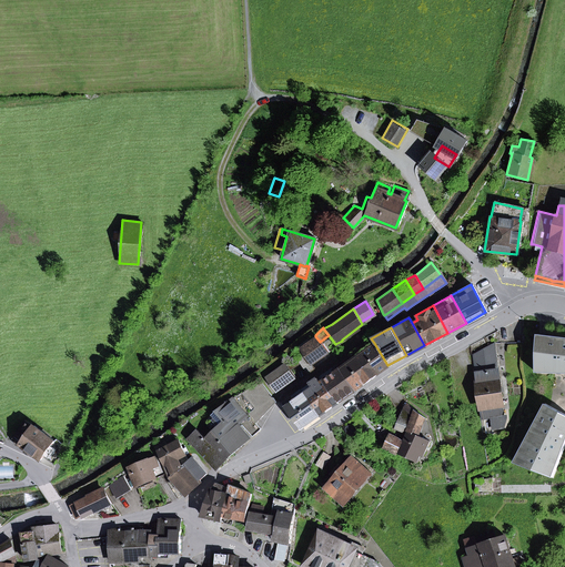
[(564,373),(564,337),(534,334),(533,372),(564,373)]
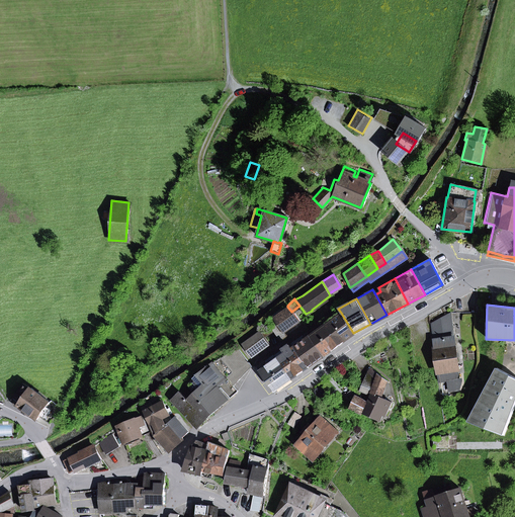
[(281,332),(298,320),(291,312),(287,307),(271,318),(272,320),(281,332)]
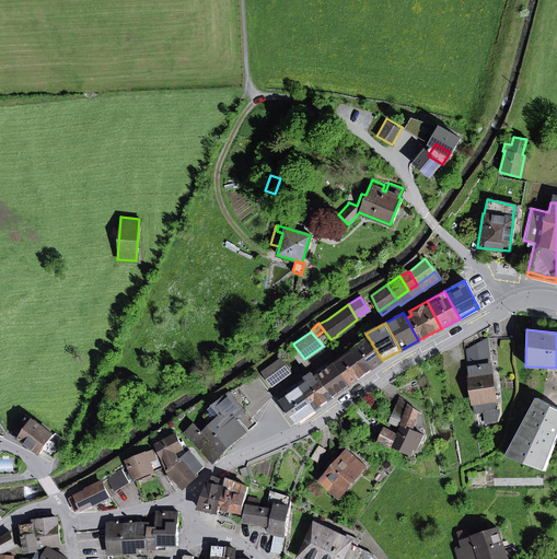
[(485,337),(464,348),(467,368),(488,364),(485,337)]
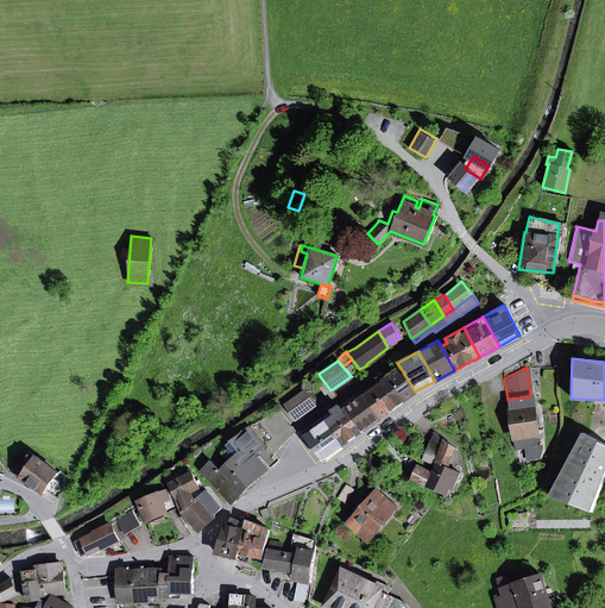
[(377,377),(397,405),(415,392),(401,368),(386,377),(384,380),(380,375),(377,377)]
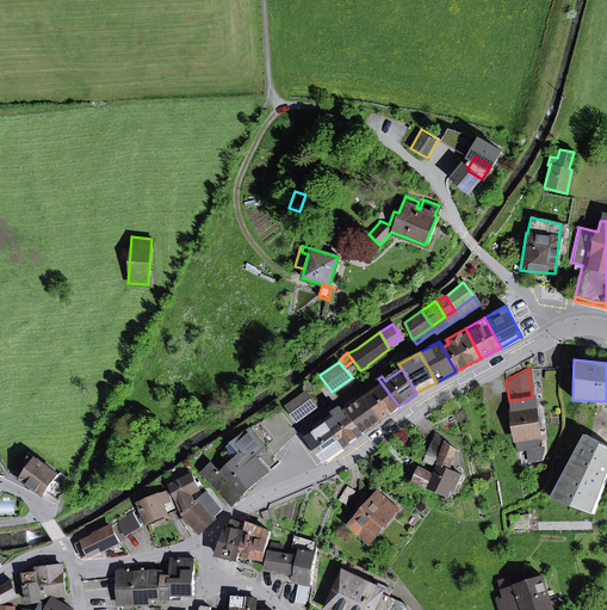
[(328,400),(334,395),(332,392),(321,377),(315,382),(316,383),(305,392),(309,396),(320,388),(328,400)]
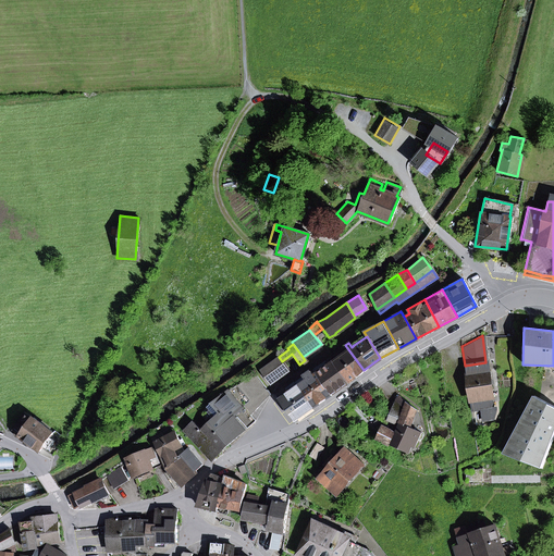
[(332,361),(347,382),(364,370),(345,345),(343,347),(346,351),(332,361)]
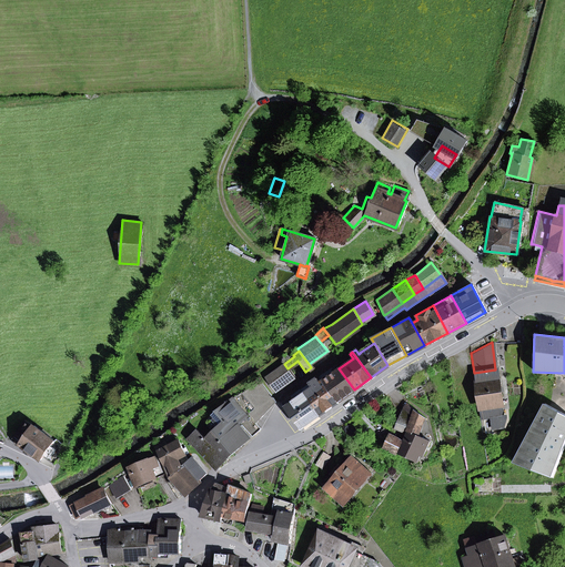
[(335,364),(339,368),(353,358),(350,354),(335,364)]
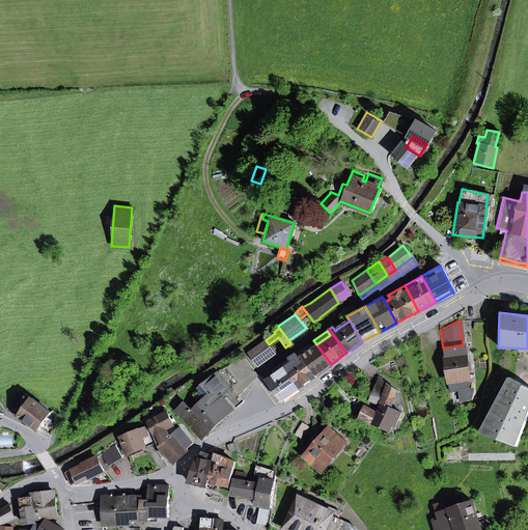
[(265,340),(247,353),(255,365),(274,352),(269,344),(266,340),(265,340)]
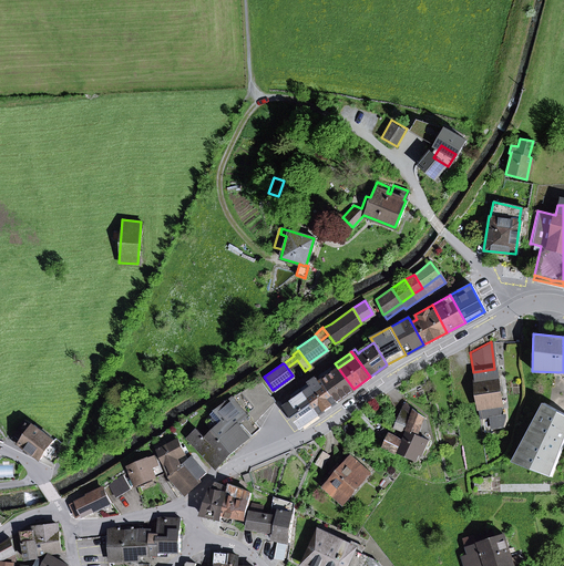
[(318,376),(336,401),(354,389),(338,368),(335,363),(318,376)]
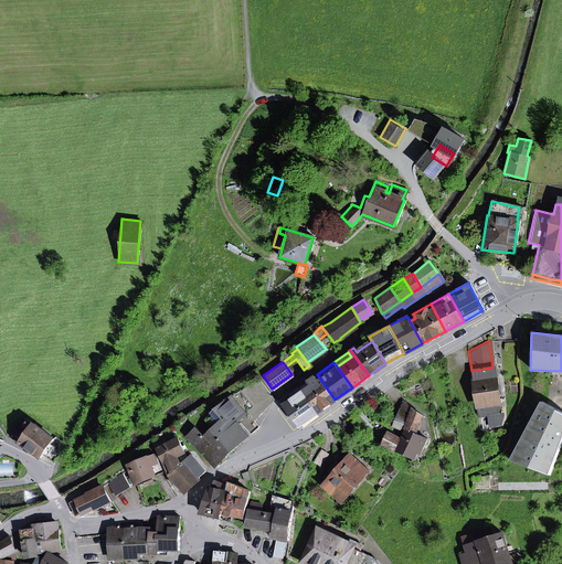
[(497,403),(498,402),(492,368),(472,371),(477,415),(487,414),(497,412),(497,403)]
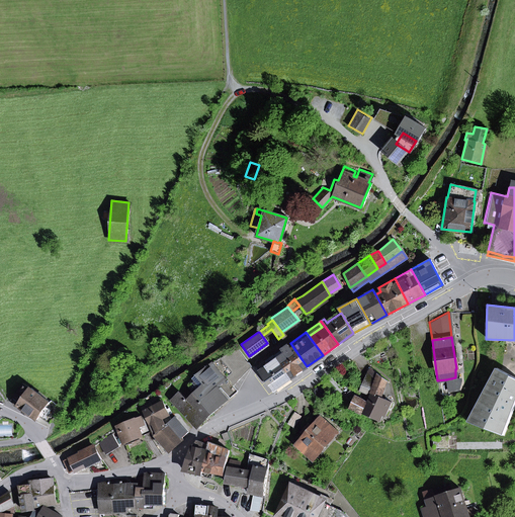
[(273,355),(290,378),(307,366),(290,343),(273,355)]
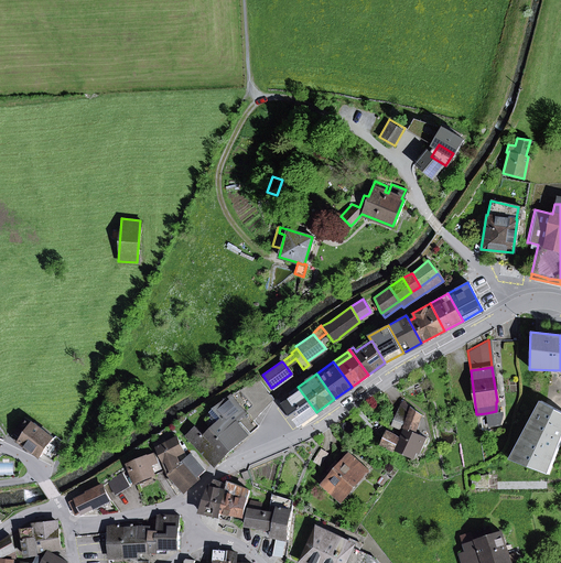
[(256,425),(251,420),(271,398),(256,377),(222,399),(212,408),(220,418),(209,428),(229,448),(246,434),(239,426),(234,421),(236,419),(241,424),(248,432),(256,425)]
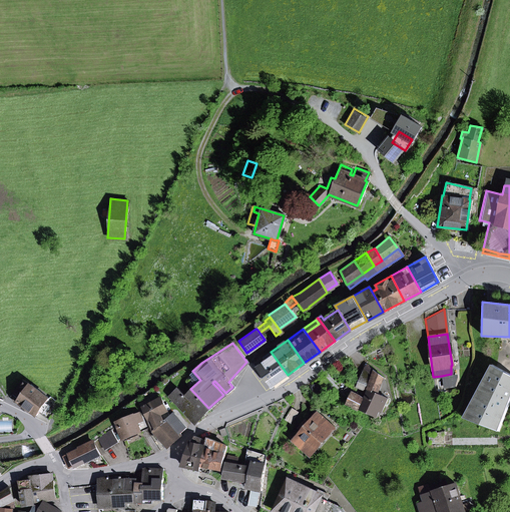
[(255,364),(271,386),(288,375),(271,352),(255,364)]
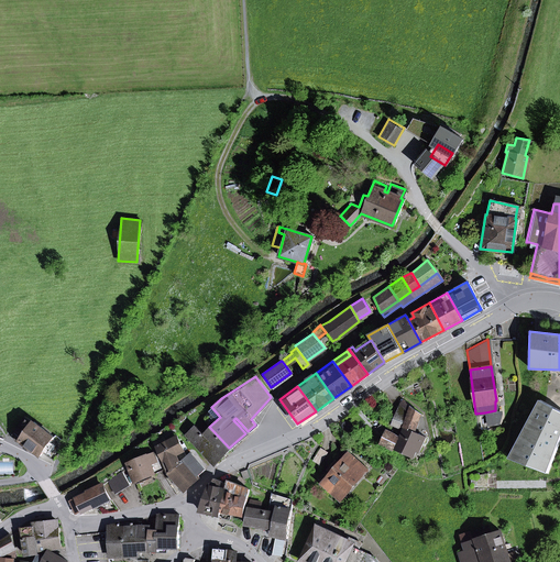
[(506,458),(545,473),(559,433),(559,410),(538,399),(506,458)]
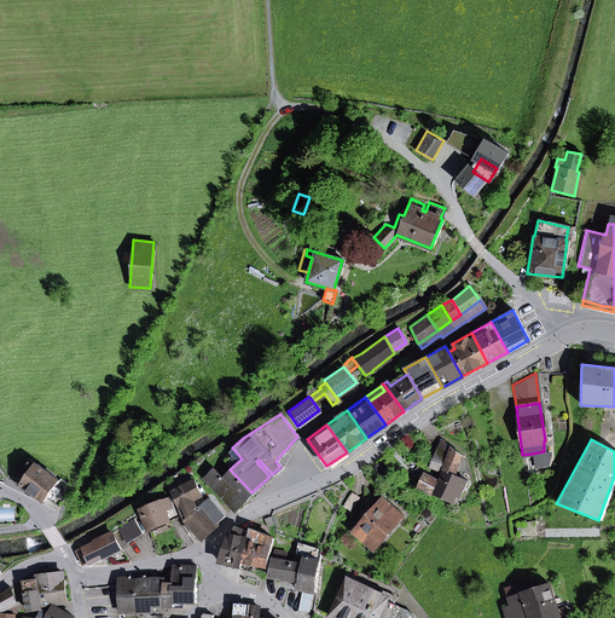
[(448,454),(441,469),(452,474),(460,455),(440,440),(436,445),(448,454)]
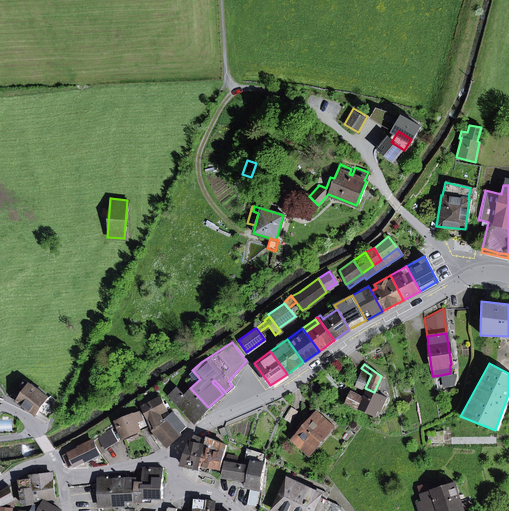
[(355,386),(364,390),(365,388),(371,375),(361,368),(355,386)]
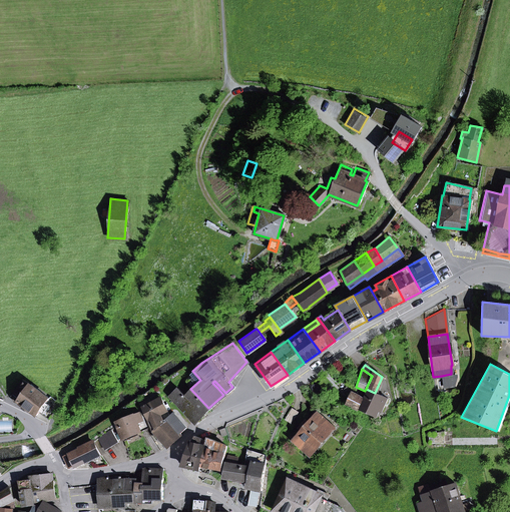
[(192,371),(188,375),(191,377),(184,383),(190,389),(200,380),(192,371)]
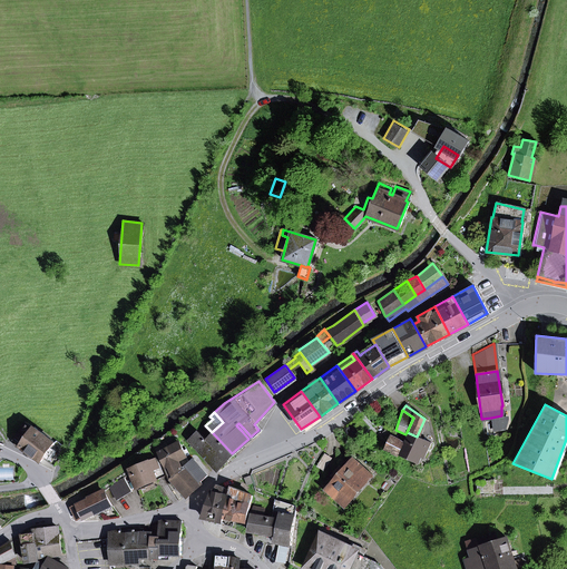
[(491,418),(494,430),(502,429),(505,421),(501,421),(501,415),(491,418)]
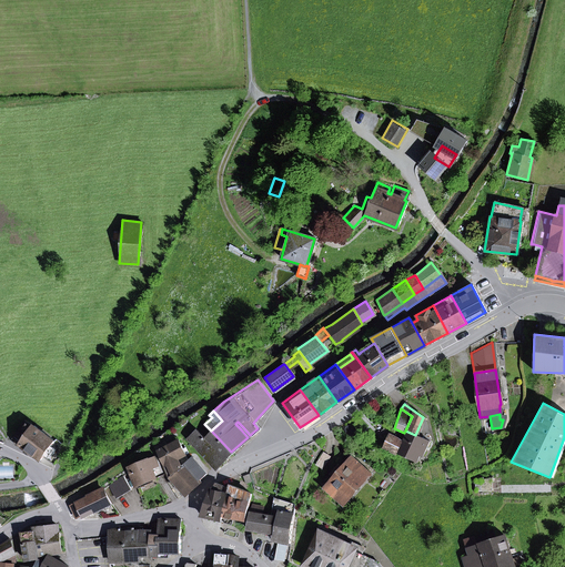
[(31,425),(31,426),(24,421),(11,438),(23,448),(28,452),(39,459),(42,455),(49,445),(52,441),(31,425)]
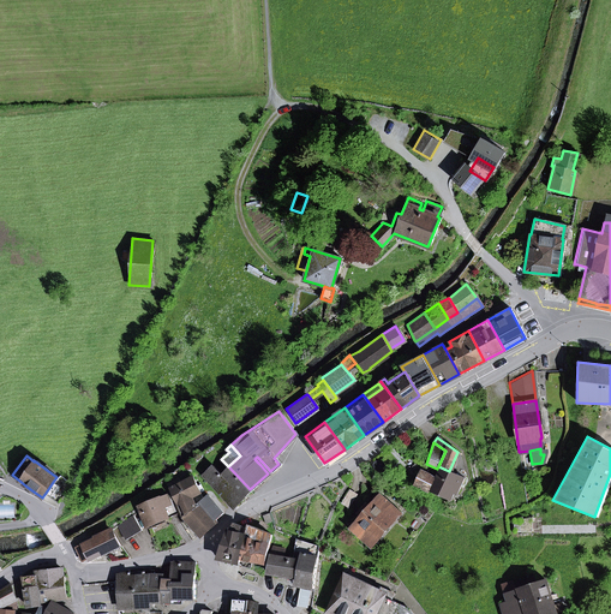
[(220,489),(234,504),(250,489),(228,466),(220,475),(211,465),(201,475),(217,492),(220,489)]
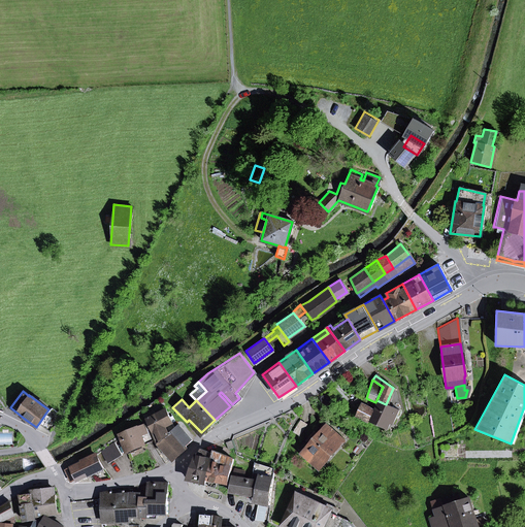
[(391,424),(397,409),(386,404),(376,400),(375,402),(372,409),(367,420),(385,428),(388,422),(391,424)]
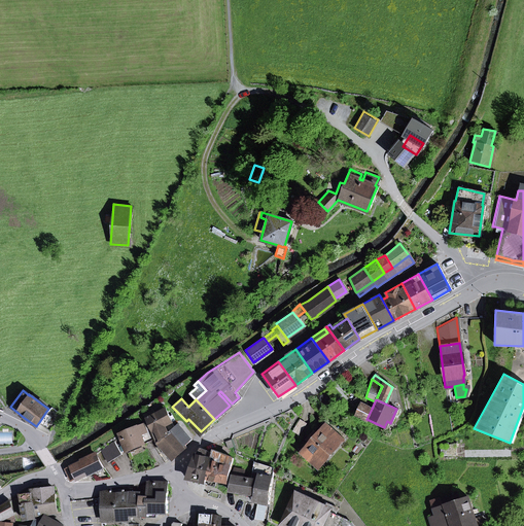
[(354,415),(365,420),(367,419),(372,409),(368,407),(361,401),(360,404),(359,402),(354,415)]
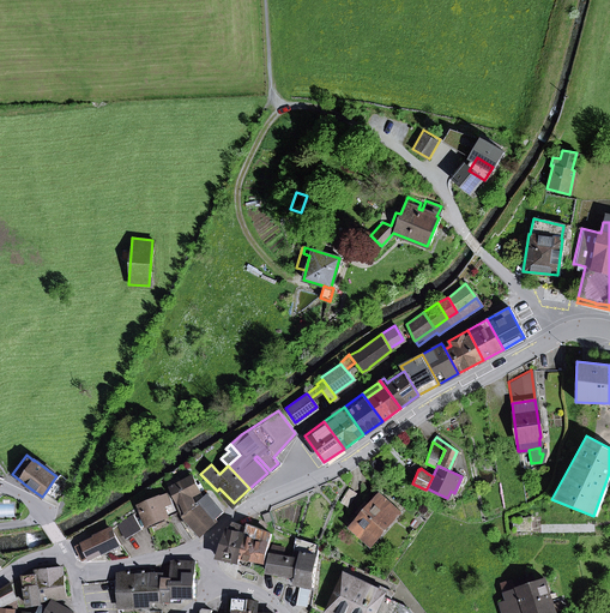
[(191,475),(169,486),(177,503),(193,494),(198,492),(191,475)]
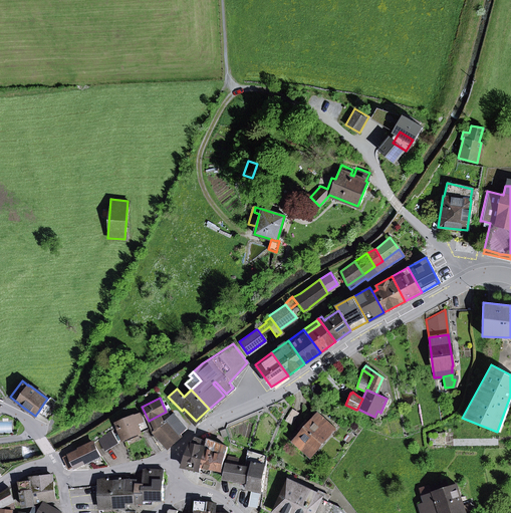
[(38,412),(42,415),(48,407),(44,403),(38,412)]
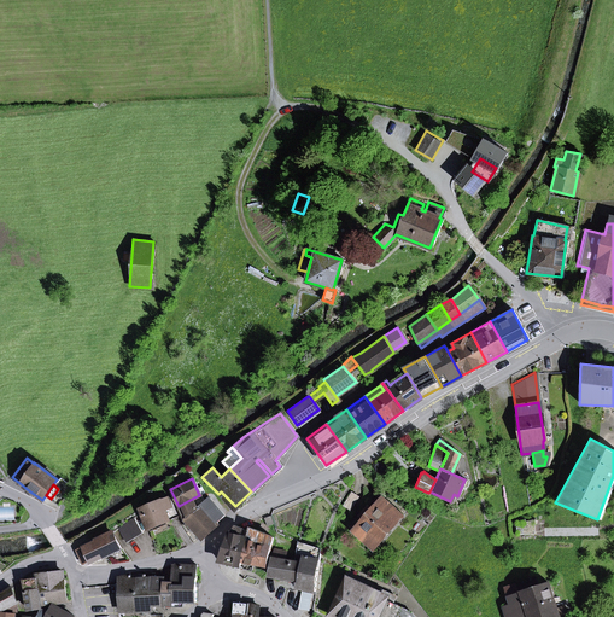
[(340,505),(349,511),(357,496),(349,490),(340,505)]
